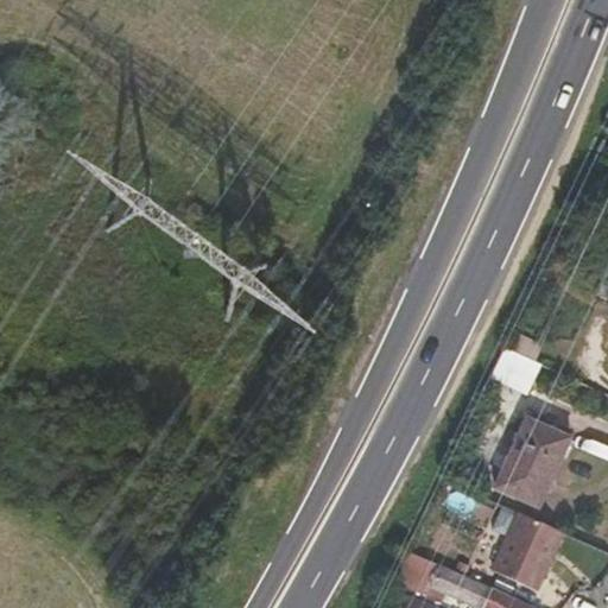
[(539,356),(544,341),(520,334),(515,349),(539,356)]
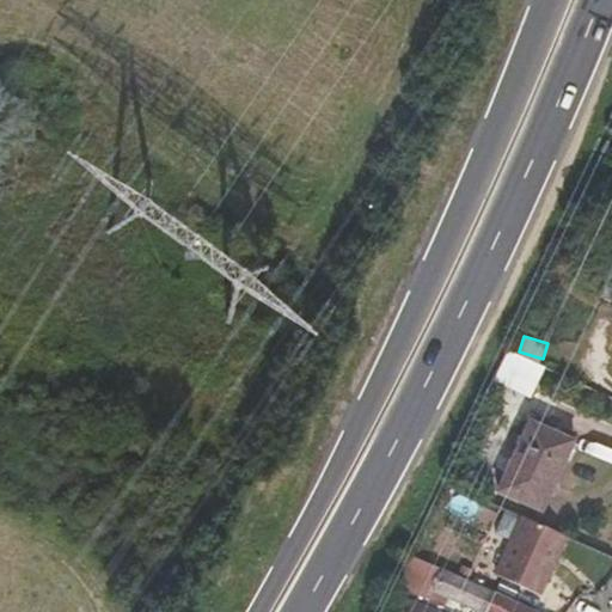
[(508,349),(496,380),(534,395),(546,363),(508,349)]
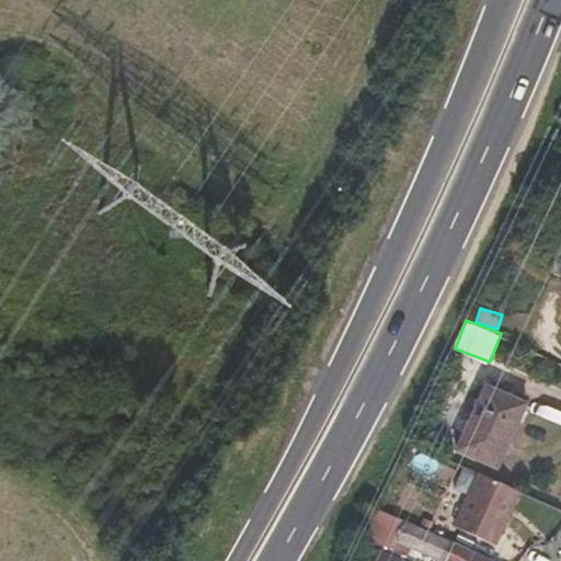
[(468,430),(508,448),(529,401),(490,384),(468,430)]
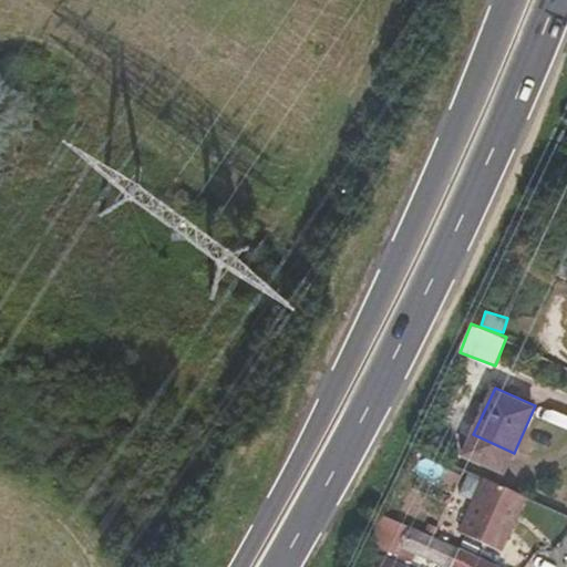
[(505,473),(514,453),(473,434),(464,453),(505,473)]
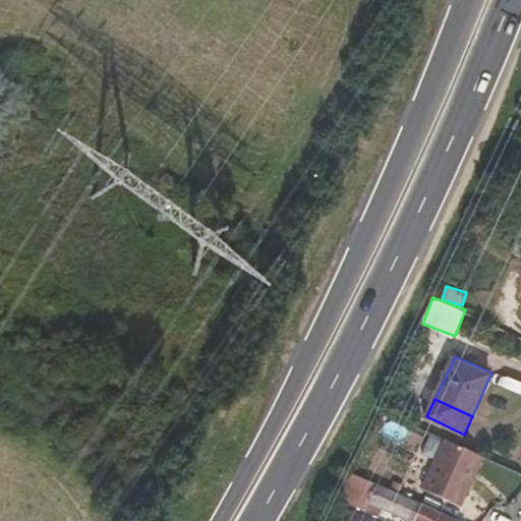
[(437,468),(474,485),(486,459),(448,442),(437,468)]
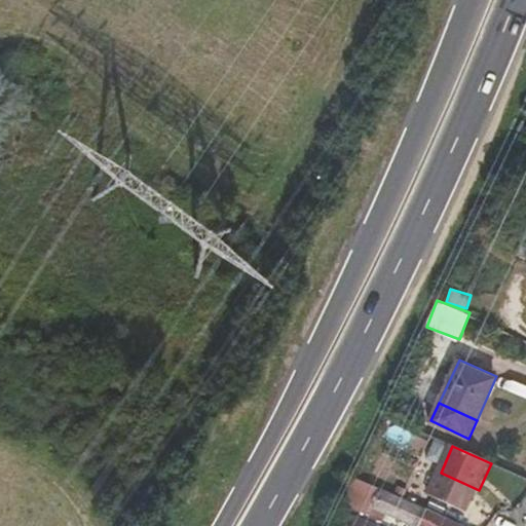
[(468,514),(479,490),(441,473),(430,496),(468,514)]
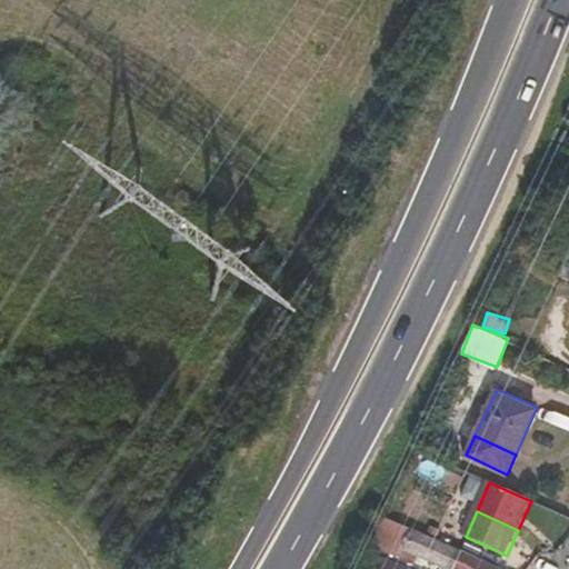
[(443,568),(501,568),(399,523),(390,543),(399,549),(396,557),(411,565),(416,556),(443,568)]
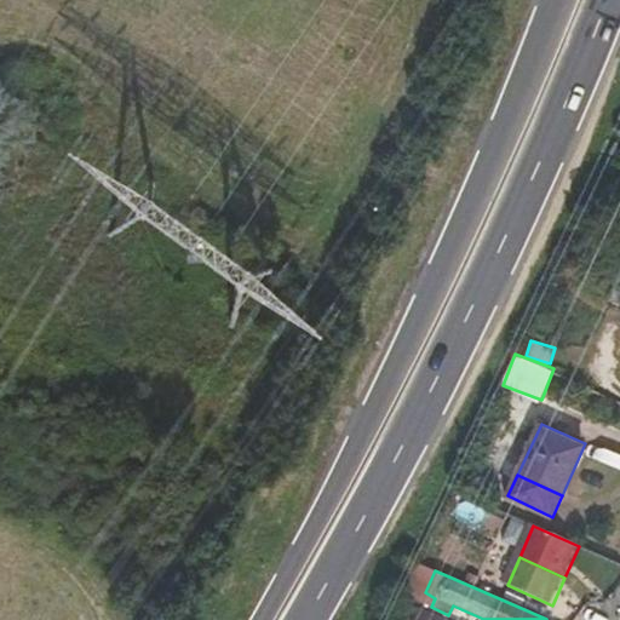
All buildings are outlined.
